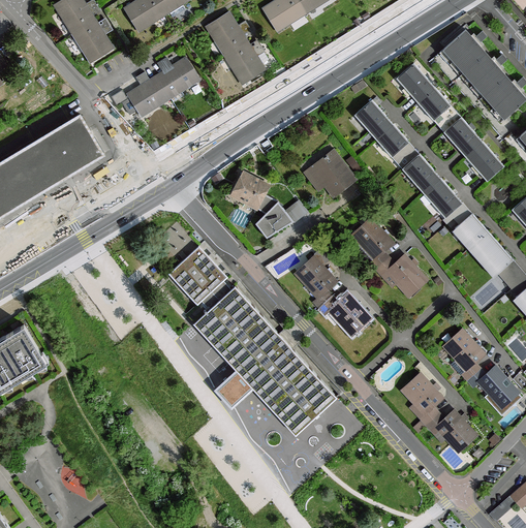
[(79,0),(61,0),(54,5),(71,34),(91,22),(89,19),(90,18),(88,14),(96,8),(95,6),(91,0),(90,0),(83,5),(79,0)]
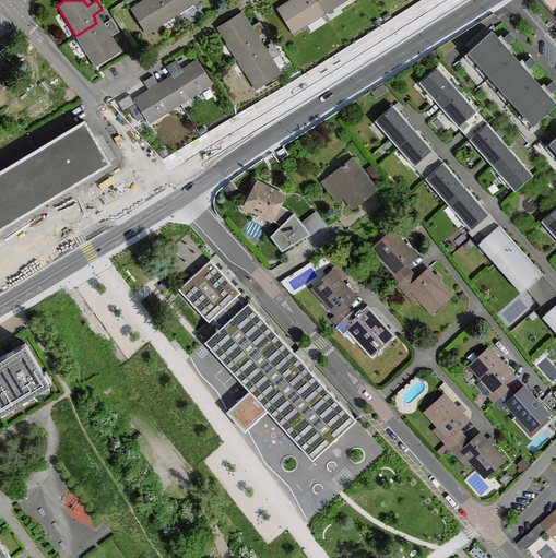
[(142,0),(143,1),(129,10),(143,32),(174,13),(165,0),(142,0)]
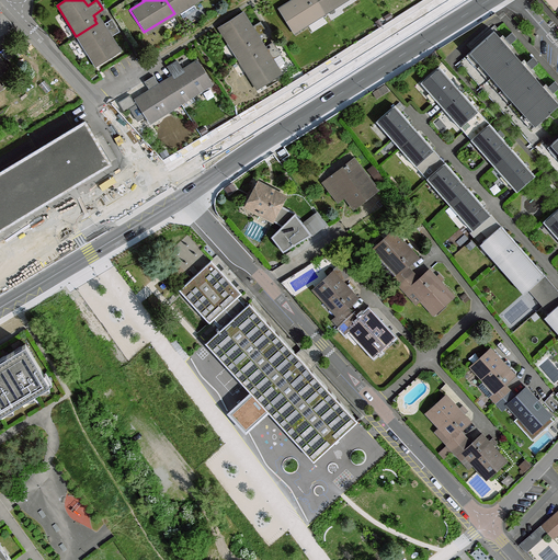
[(166,0),(174,13),(193,1),(194,0),(166,0)]
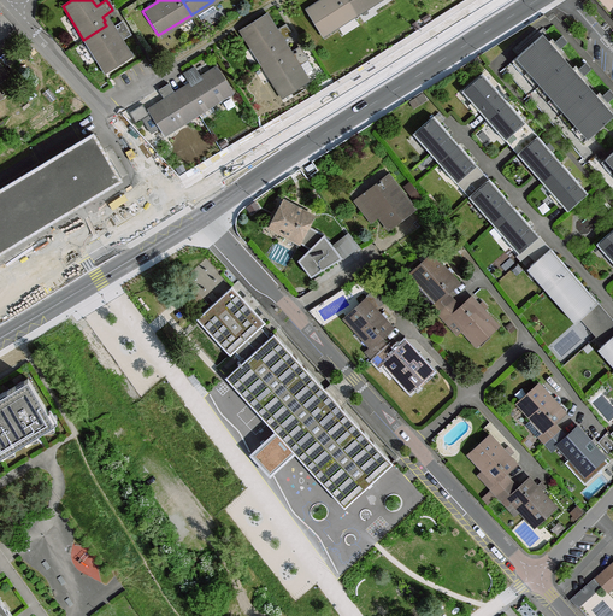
[(318,0),(319,1),(305,12),(319,36),(353,15),(343,0),(318,0)]
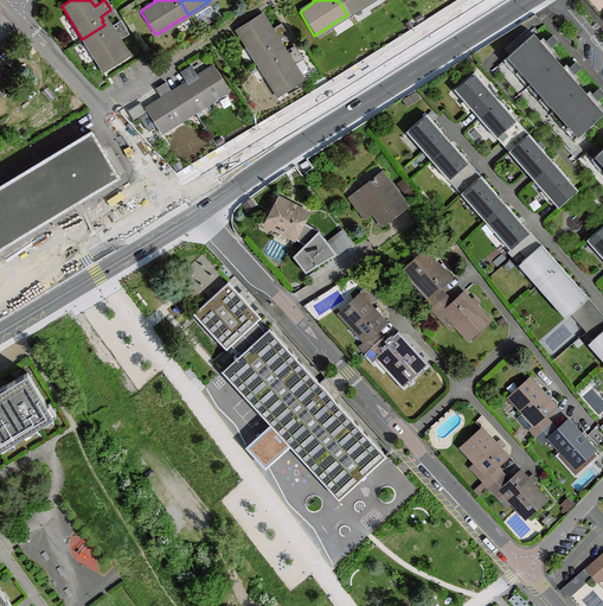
[(338,0),(347,14),(369,0),(338,0)]
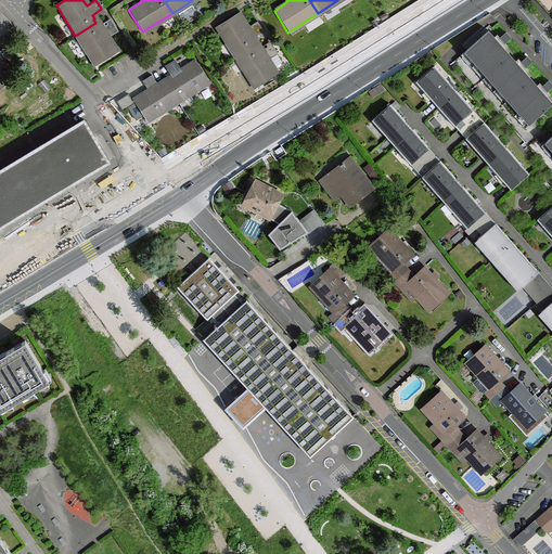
[(191,1),(172,13),(175,17),(179,18),(195,9),(191,1)]
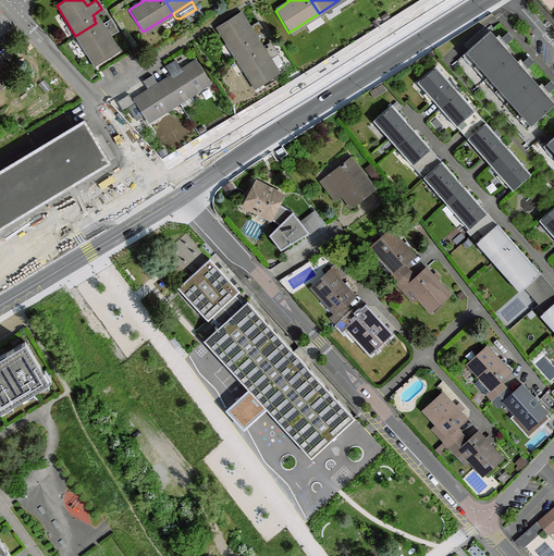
[(238,14),(217,27),(235,58),(256,46),(254,41),(255,40),(253,37),(261,32),(256,23),(247,28),(238,14)]
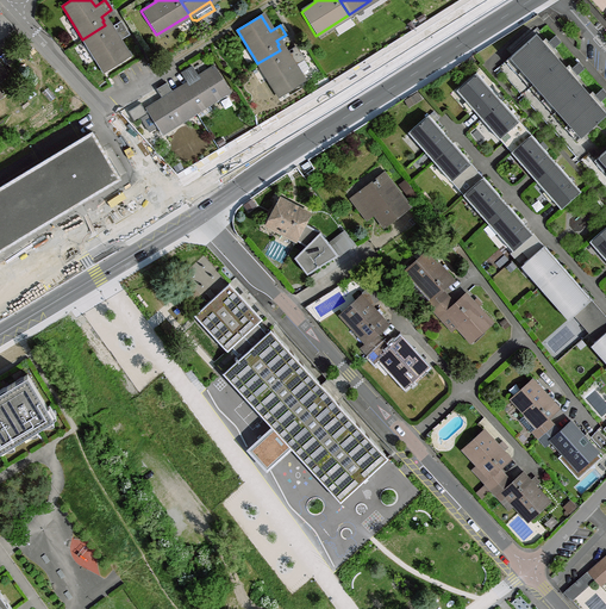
[(107,29),(105,25),(82,39),(104,72),(127,57),(118,42),(127,36),(120,25),(111,31),(108,28),(107,29)]
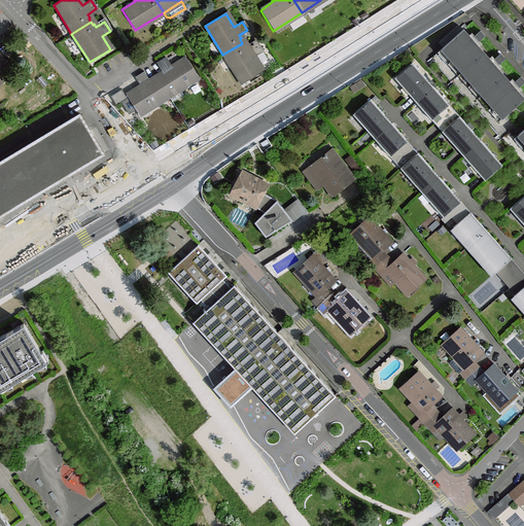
[(462,30),(440,49),(460,72),(482,54),(462,30)]
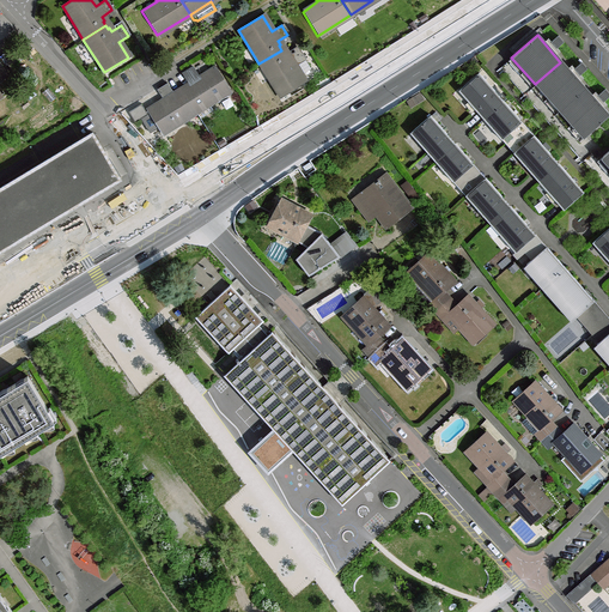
[(284,54),(281,50),(259,64),(280,97),(304,83),(299,76),(294,67),(303,61),(304,60),(297,50),(287,56),(286,53),(284,54)]
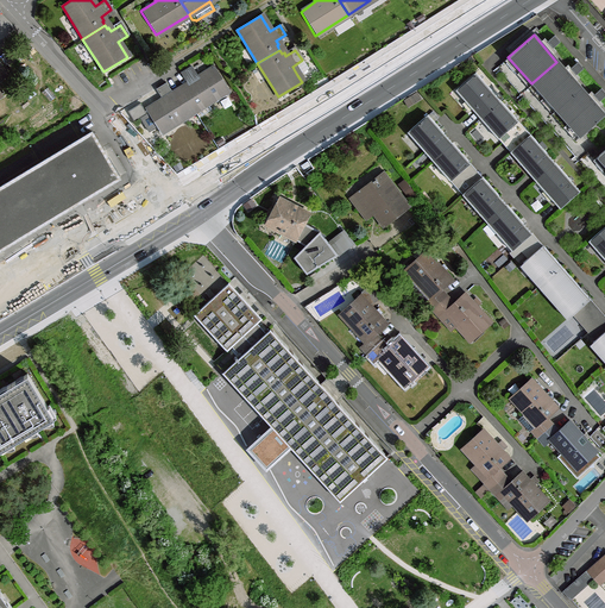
[(307,69),(301,61),(292,67),(297,75),(307,69)]
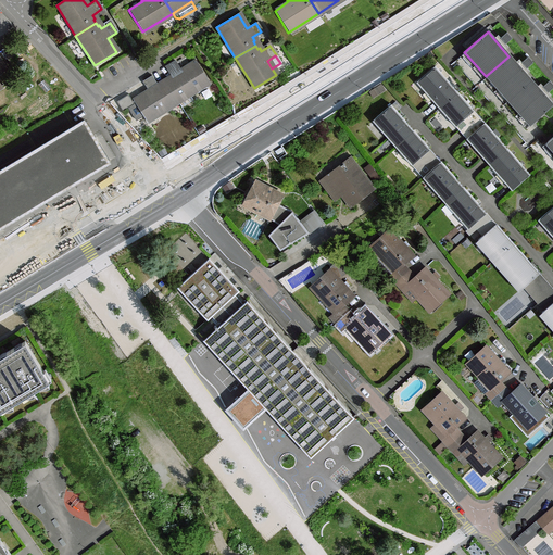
[(508,57),(486,76),(507,101),(530,80),(508,57)]
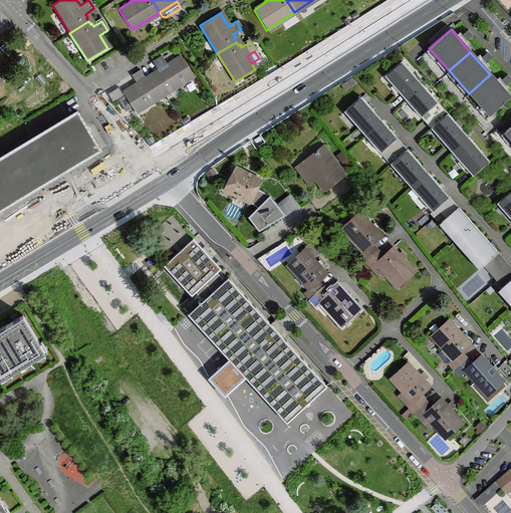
[(151,76),(163,94),(173,88),(191,77),(178,57),(165,65),(160,57),(151,62),(157,70),(154,72),(155,74),(151,76)]
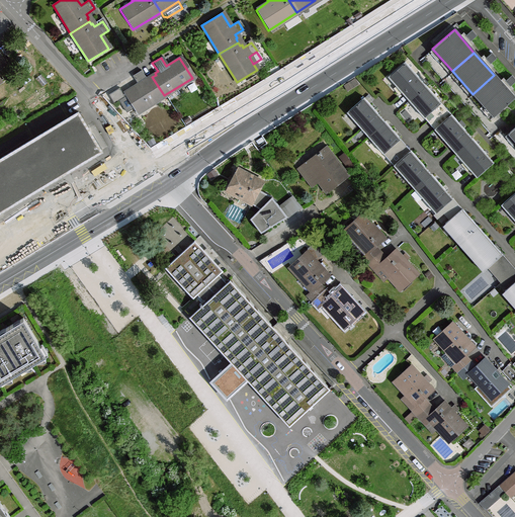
[(404,92),(418,80),(403,63),(389,75),(397,84),(394,86),(401,95),(404,92)]
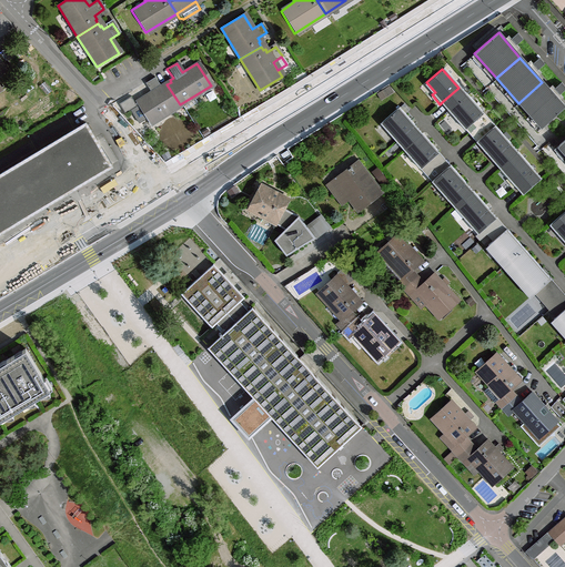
[(149,124),(180,104),(167,84),(165,82),(158,87),(153,78),(143,83),(149,93),(135,102),(135,103),(145,119),(149,124)]
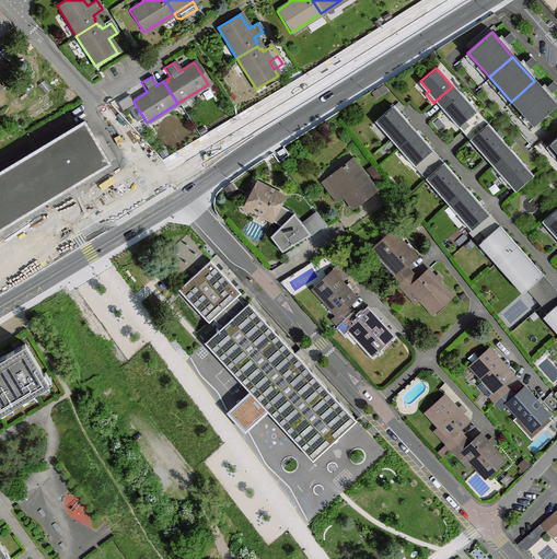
[(556,106),(534,81),(511,102),(533,126),(556,106)]
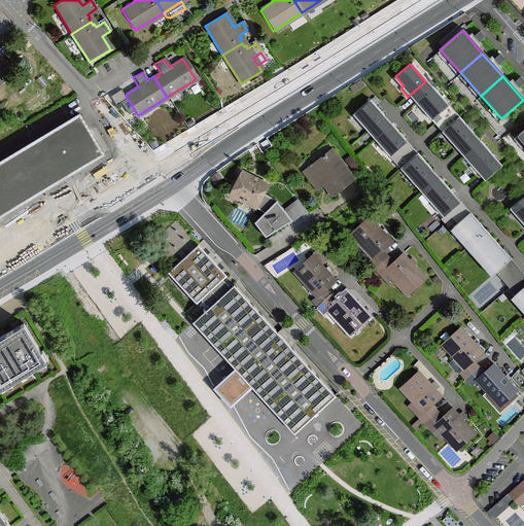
[(417,100),(431,88),(425,81),(411,94),(417,100)]
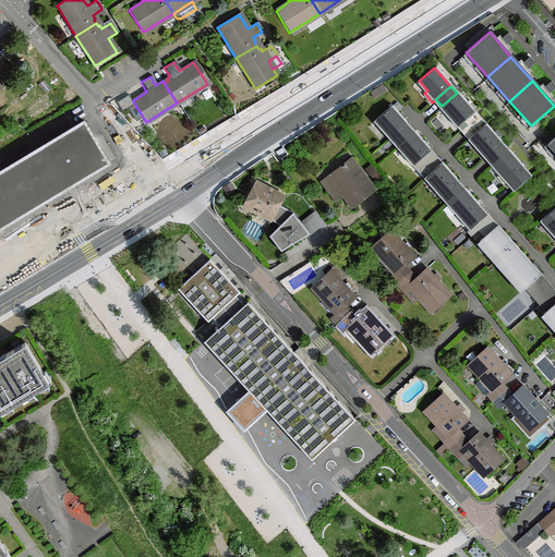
[(473,112),(457,93),(442,106),(449,116),(446,119),(455,129),(473,112)]
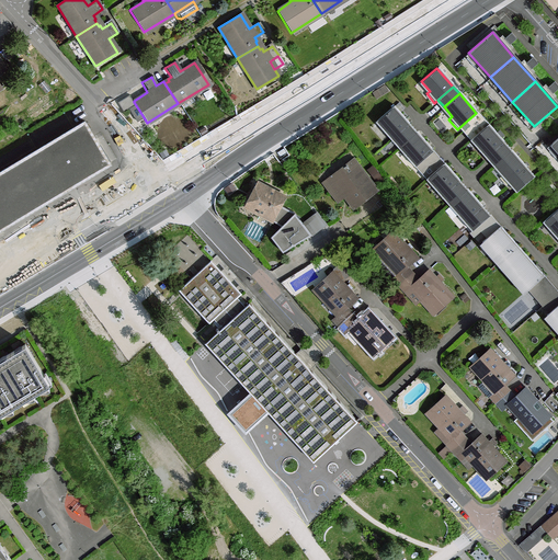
[(132,103),(127,96),(115,103),(121,113),(127,110),(133,105),(132,103)]
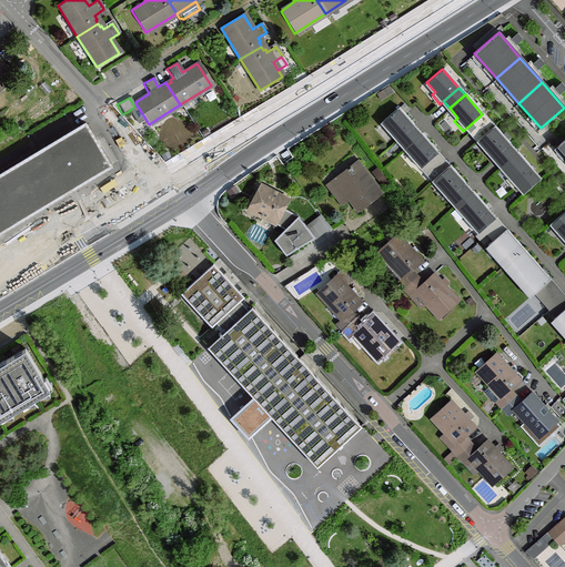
[(191,98),(180,104),(183,110),(195,103),(191,98)]
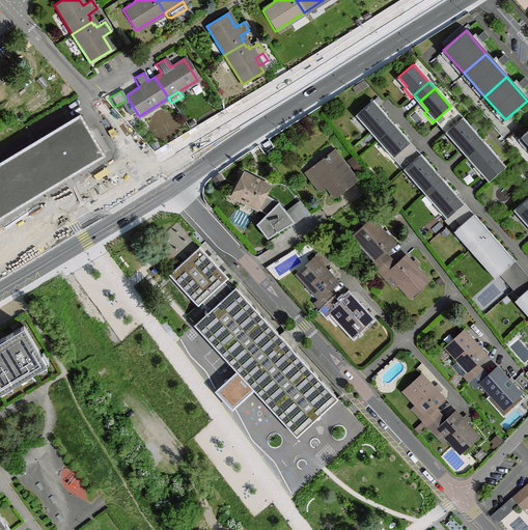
[(127,96),(124,98),(126,100),(120,104),(128,116),(136,111),(127,96)]
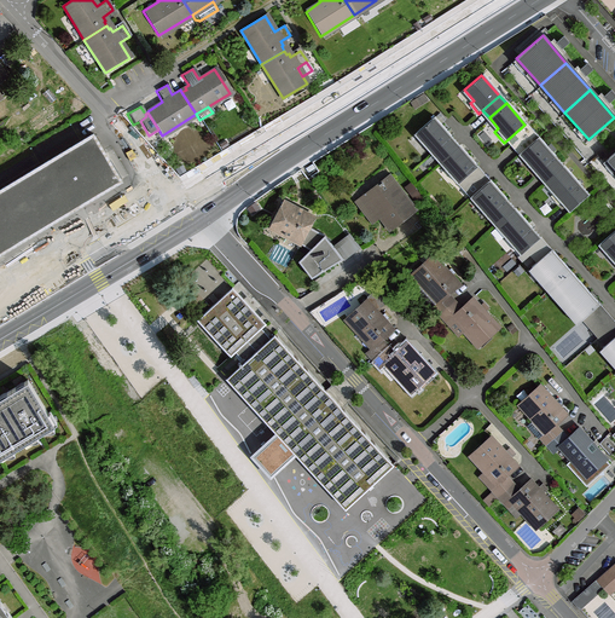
[(440,161),(457,146),(437,123),(433,117),(416,133),(424,143),(421,146),(436,165),(440,161)]
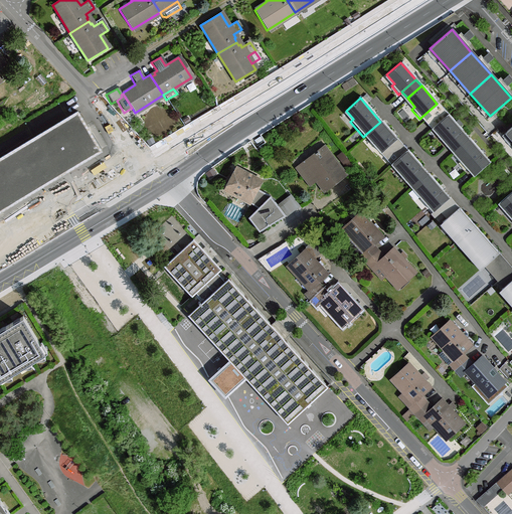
[(433,127),(447,115),(437,104),(419,119),(421,121),(430,129),(433,127)]
